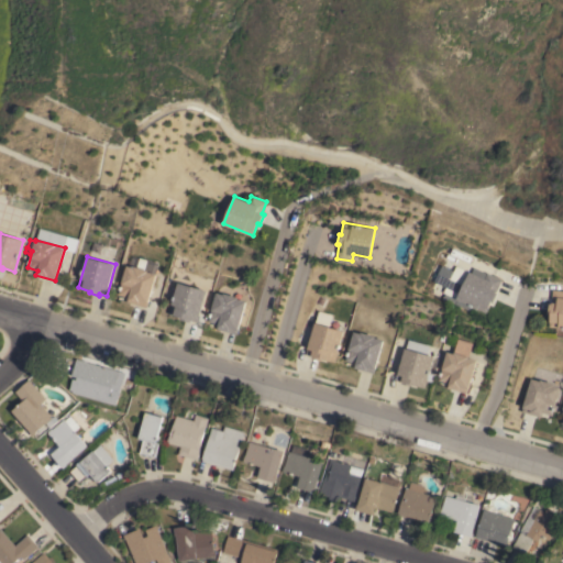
[(147,307),(127,301),(129,297),(119,294),(127,265),(133,267),(133,266),(148,271),(148,272),(156,274),(147,307)]
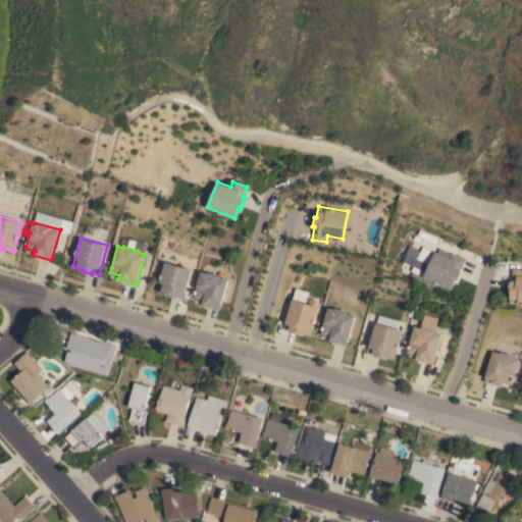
[(449,258),(452,252),(465,259),(460,270),(461,270),(458,279),(455,278),(451,290),(424,276),(435,252),(449,258)]
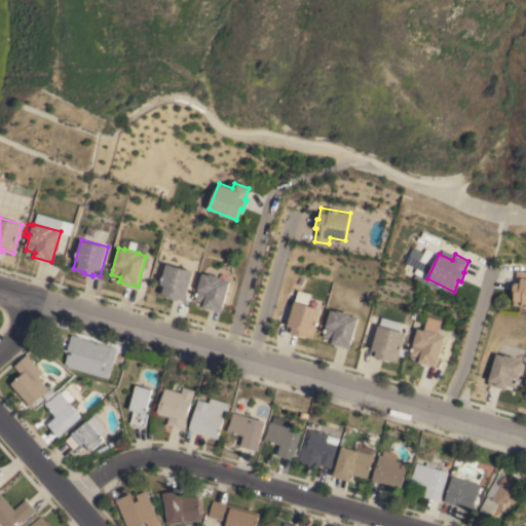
[(185,300),(179,298),(178,300),(168,297),(168,296),(158,293),(166,263),(193,271),(185,300)]
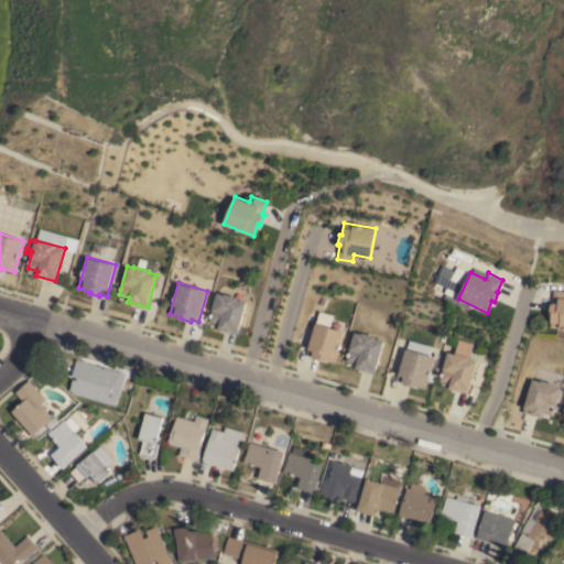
[(563,326),(551,326),(551,321),(552,321),(552,314),(550,313),(551,303),(553,303),(554,290),(563,290),(563,326)]
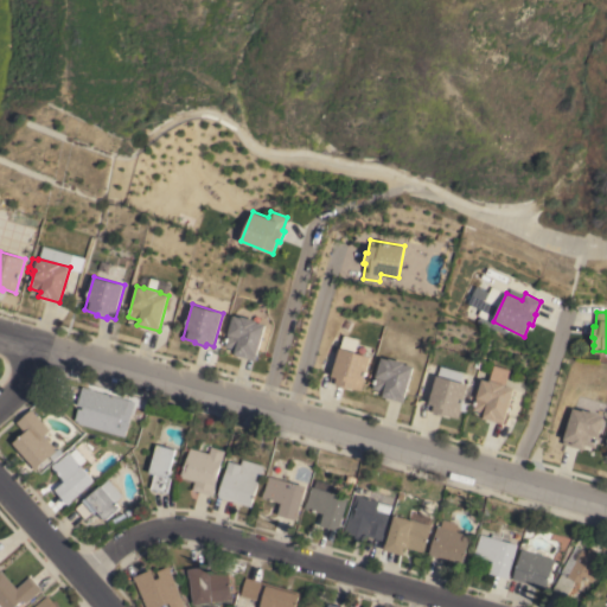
[(255,359),(234,353),(235,349),(224,345),(232,315),(241,317),(241,315),(256,320),(255,321),(264,324),(255,359)]
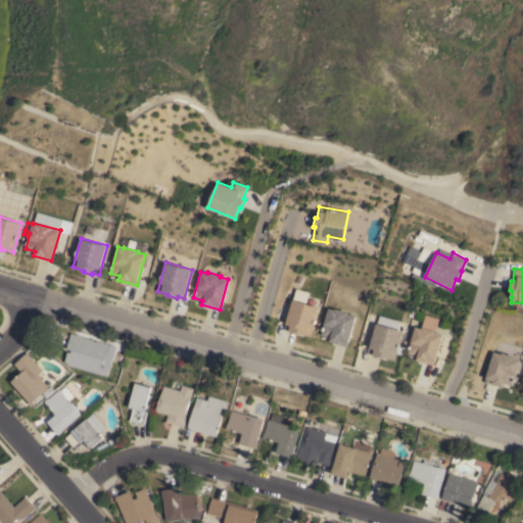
[(311,336),(299,333),(298,334),(289,332),(290,330),(284,328),(292,299),(319,306),(311,336)]
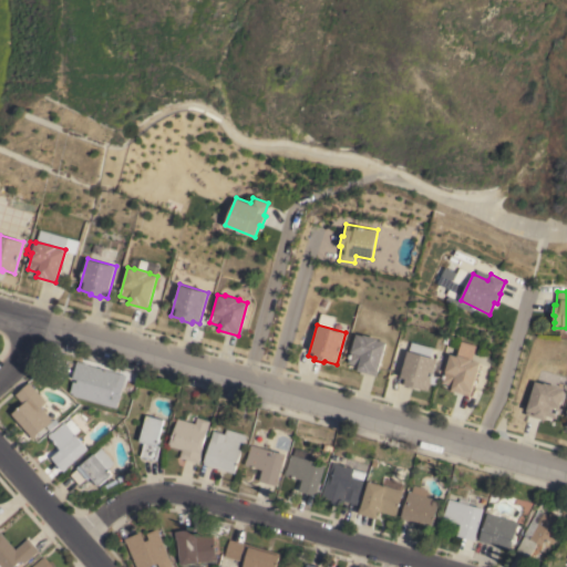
[(375,375),(356,370),(357,364),(348,362),(356,333),(362,336),(362,334),(377,338),(377,339),(385,342),(375,375)]
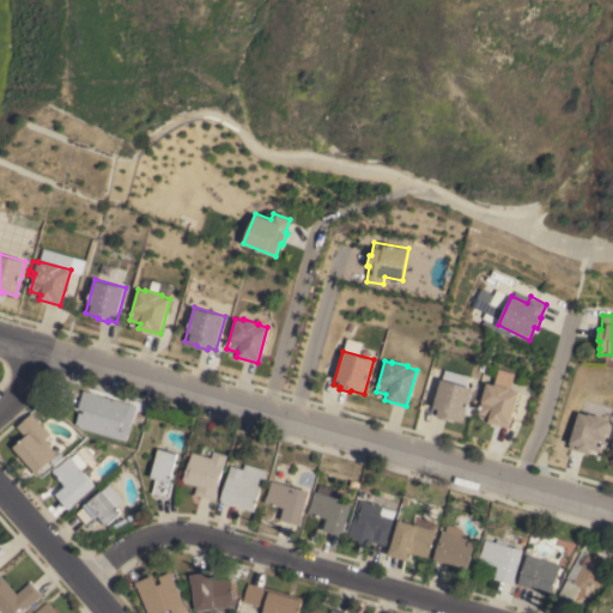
[(462,422),(449,418),(448,420),(437,417),(438,414),(431,413),(432,406),(441,378),(442,378),(444,369),(455,372),(453,382),(472,388),(462,422)]
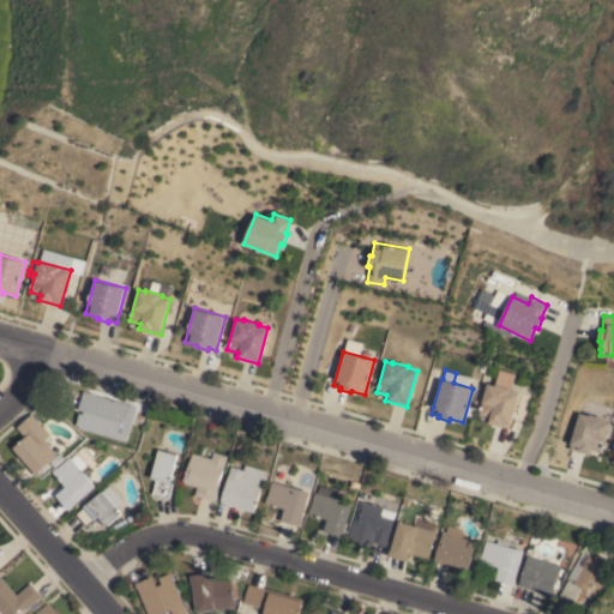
[(509,428),(487,422),(488,416),(477,414),(487,383),(494,385),(494,384),(510,387),(510,390),(519,392),(509,428)]
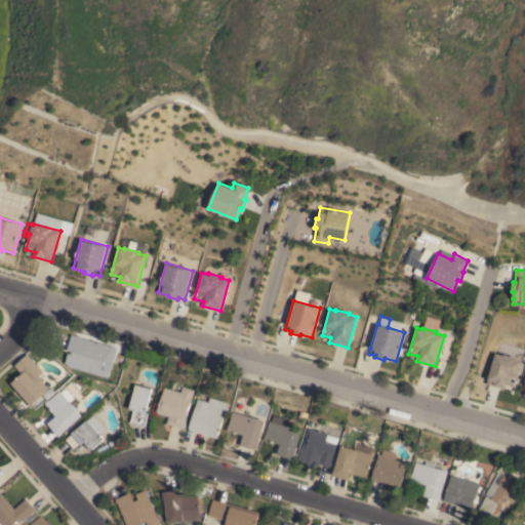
[(82,336),(82,337),(112,346),(108,358),(105,358),(103,363),(112,366),(109,377),(68,366),(68,364),(66,363),(69,353),(72,354),(72,352),(67,350),(72,334),(82,336)]
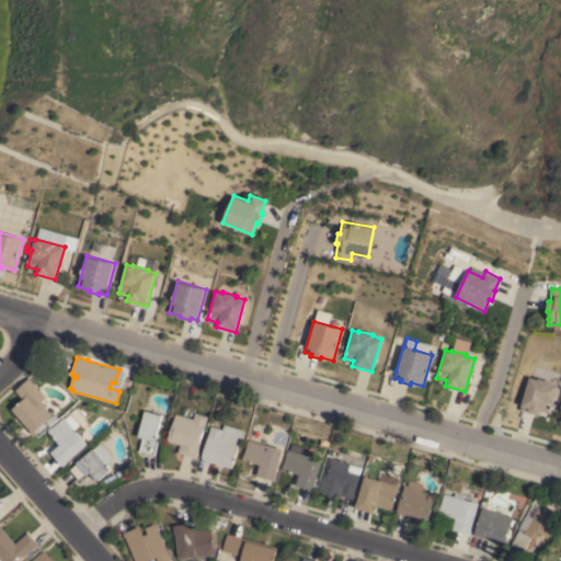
[(550,413),(540,410),(539,415),(519,410),(528,377),(537,379),(538,378),(552,381),(551,384),(558,385),(550,413)]
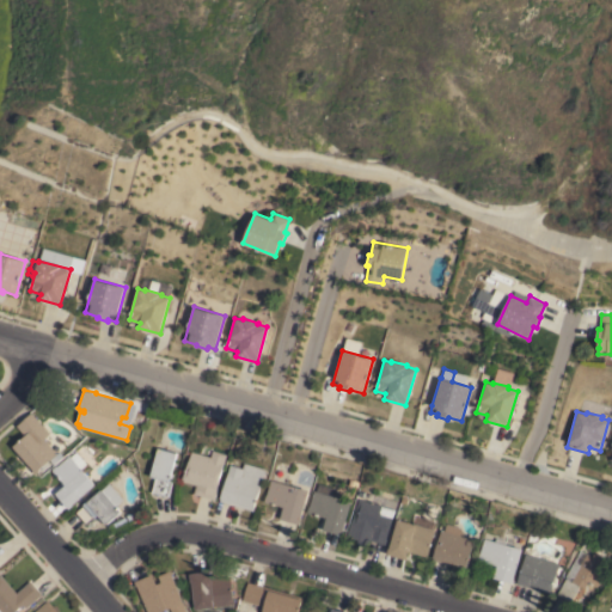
[(44,439),(57,453),(60,452),(65,456),(55,464),(50,460),(35,473),(12,447),(25,435),(17,426),(32,412),(50,434),(44,439)]
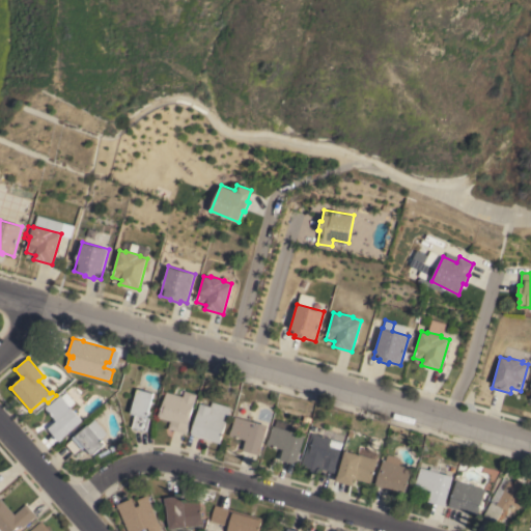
[(168,428),(170,421),(159,417),(166,392),(172,393),(174,385),(187,388),(187,391),(197,394),(194,402),(189,422),(190,422),(187,434),(168,428)]
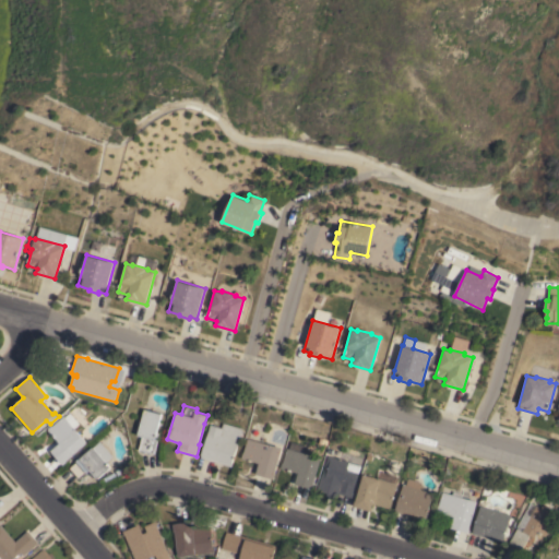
[(144,411),(161,415),(154,440),(157,441),(153,454),(140,451),(143,437),(138,436),(144,411)]
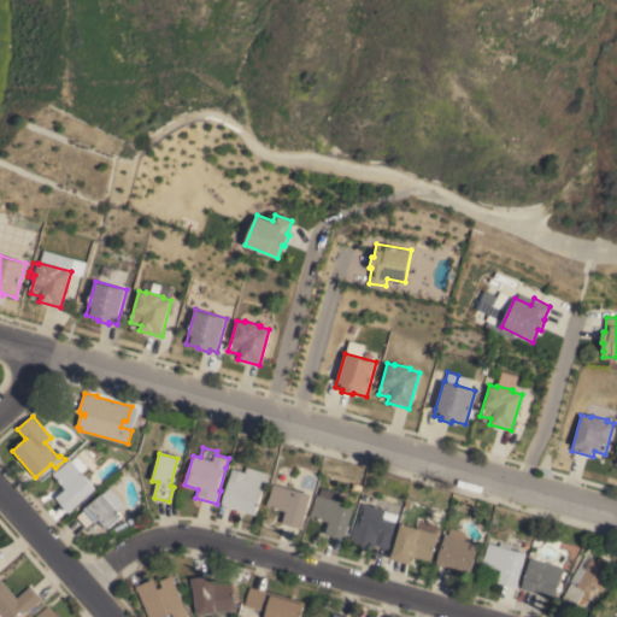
[(74,509),(75,509),(70,512),(57,497),(66,488),(59,480),(63,476),(58,470),(70,459),(71,460),(77,456),(87,468),(82,472),(97,488),(74,509)]
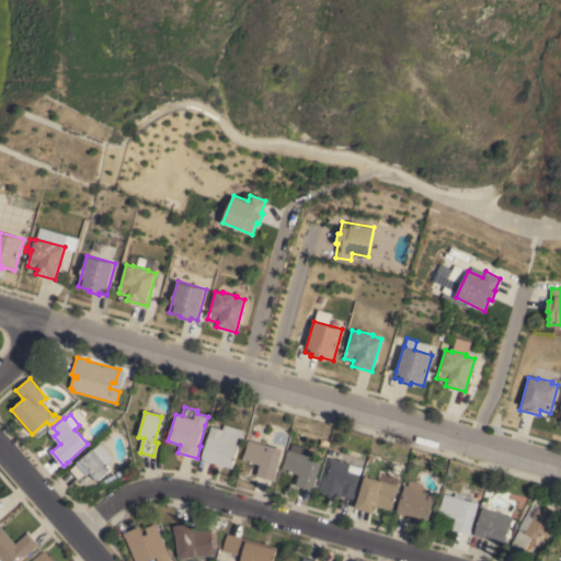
[(233,469),(202,460),(212,427),(222,430),(225,425),(244,431),(233,469)]
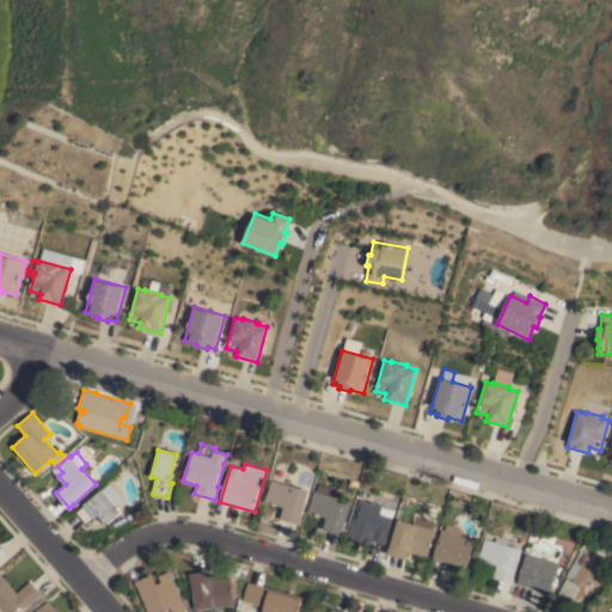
[(310,491),(301,520),(303,520),(301,526),(282,520),(285,508),(265,503),(268,497),(273,482),(310,491)]
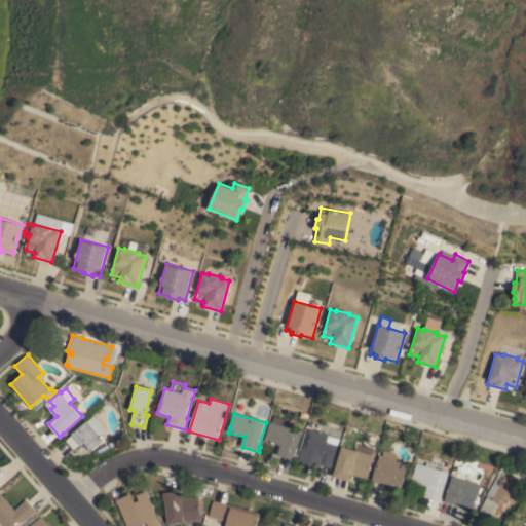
[(94,415),(106,429),(100,436),(103,440),(91,450),(84,442),(75,450),(66,440),(94,415)]
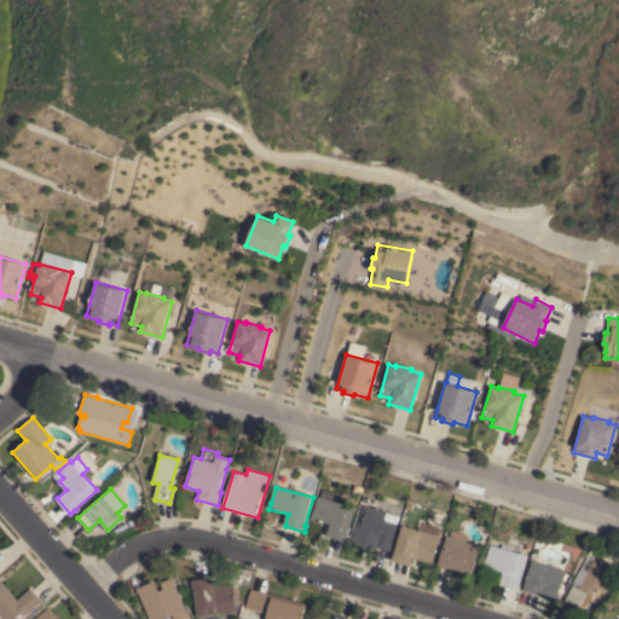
[(348,538),(347,543),(328,538),(331,526),(311,520),(313,514),(313,515),(318,498),(320,499),(323,491),(340,496),(337,504),(356,509),(348,538)]
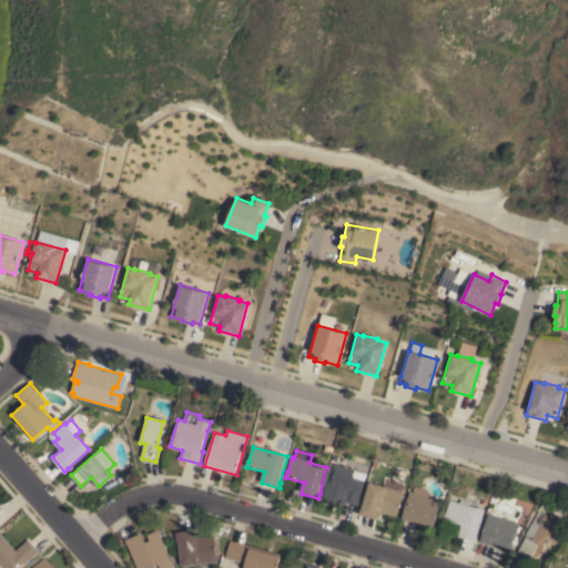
[(326,483),(333,463),(354,468),(354,469),(366,473),(357,500),(358,500),(357,505),(345,501),(344,504),(340,503),(338,505),(331,503),(332,500),(322,497),(326,483)]
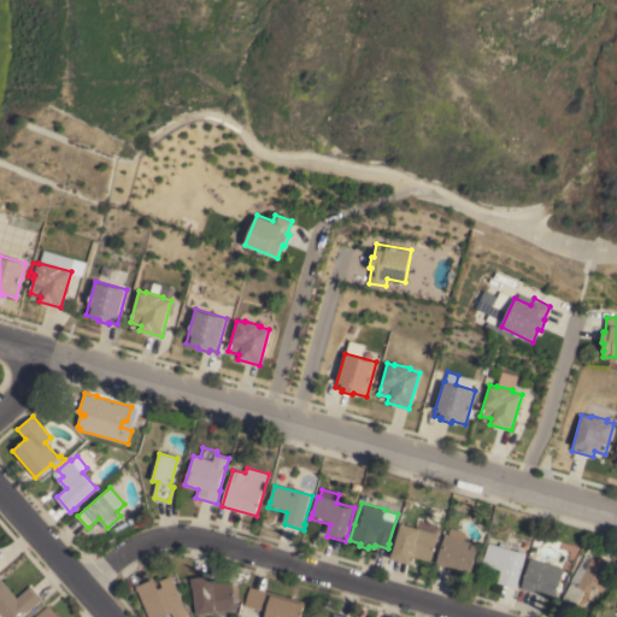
[(137,516),(136,512),(144,509),(147,517),(130,524),(128,519),(137,516)]
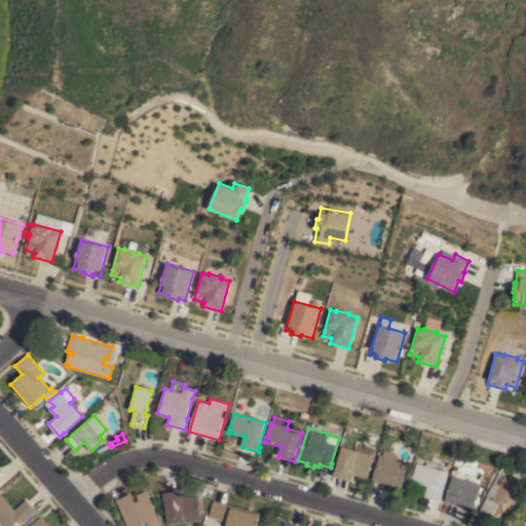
[(374,455),(367,478),(351,474),(349,481),(333,476),(334,472),(335,472),(341,446),(374,455)]
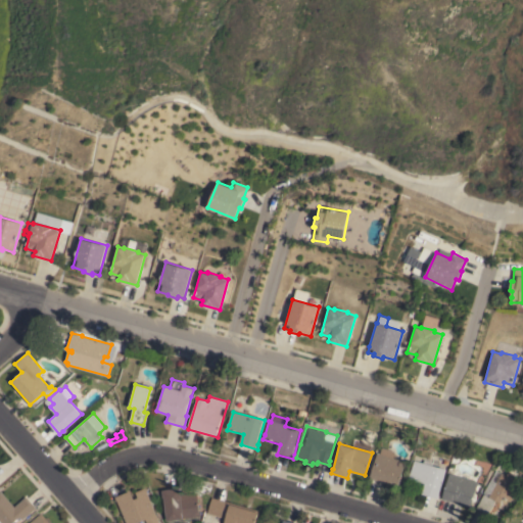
[(377,453),(379,454),(381,447),(394,450),(394,453),(395,454),(396,455),(395,458),(405,460),(398,485),(370,478),(377,453)]
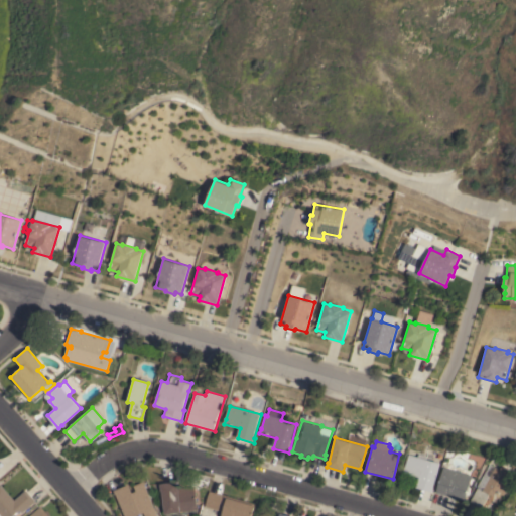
[(440,464),(434,488),(433,493),(417,488),(419,478),(403,474),(404,469),(405,469),(408,455),(440,464)]
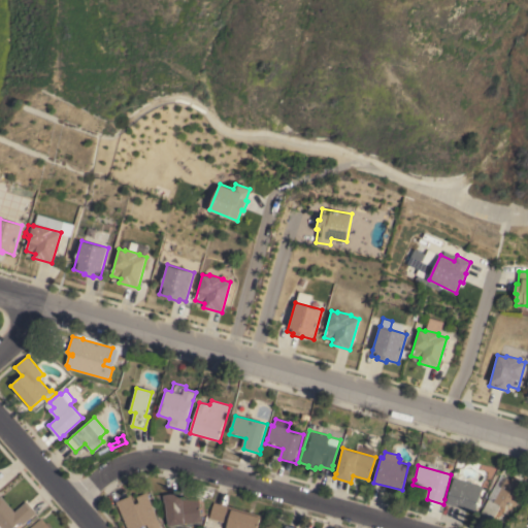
[(489,498),(488,497),(500,474),(505,477),(525,488),(516,506),(507,501),(504,507),(500,505),(492,519),(481,513),(489,498)]
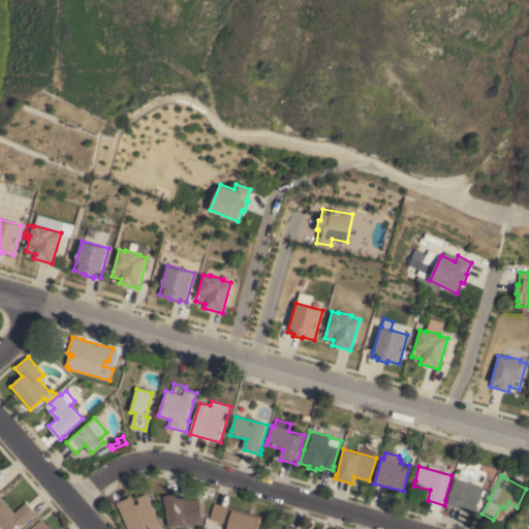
[(484,487),(476,512),(446,504),(454,478),(484,487)]
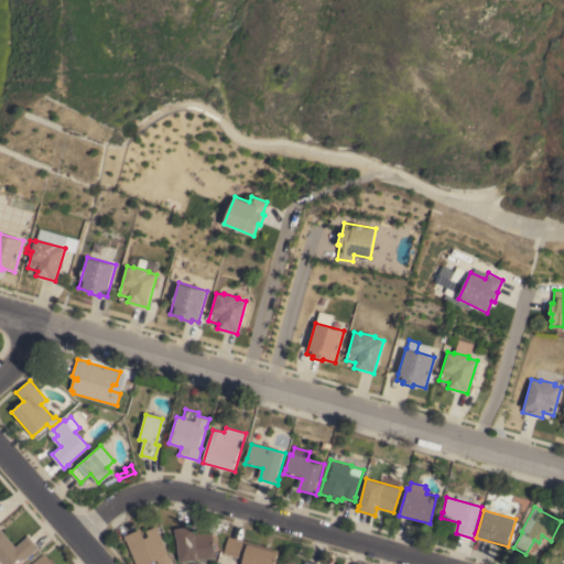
[(137,563),(128,542),(128,543),(126,538),(142,531),(145,540),(150,538),(148,532),(159,528),(161,532),(160,532),(173,563),(159,563),(159,562),(153,563),(137,563)]
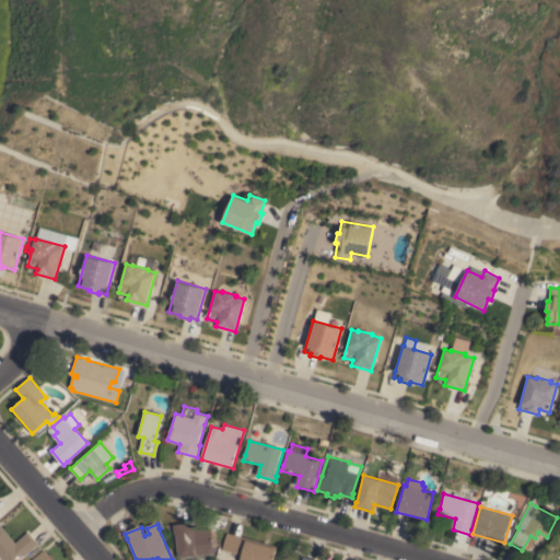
[(181,559),(177,535),(176,535),(176,527),(194,524),(195,532),(213,529),(217,555),(181,559)]
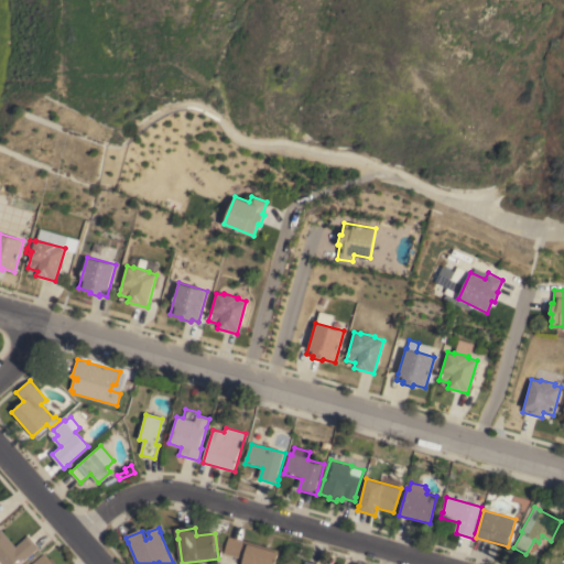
[(15,546),(28,535),(39,548),(24,561),(22,557),(17,562),(17,561),(12,563),(0,563),(0,529),(1,529),(15,546)]
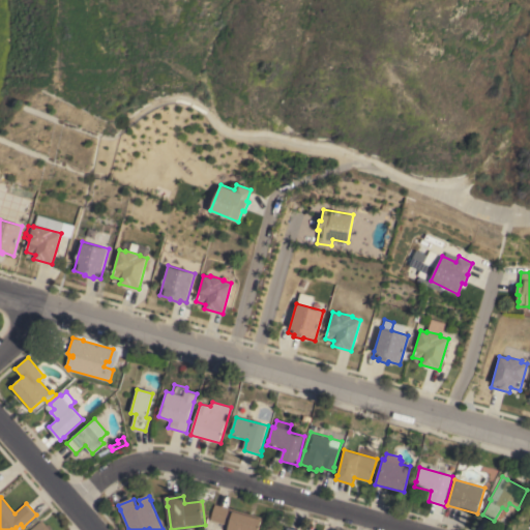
[(265,520),(262,529),(230,529),(231,527),(212,522),(216,506),(265,520)]
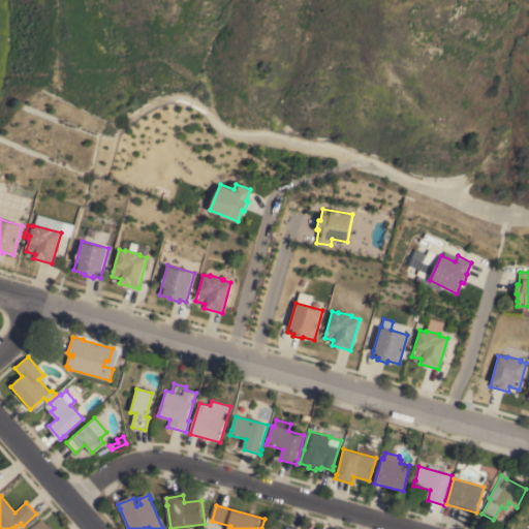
[(29,528),(41,519),(51,528),(29,528)]
